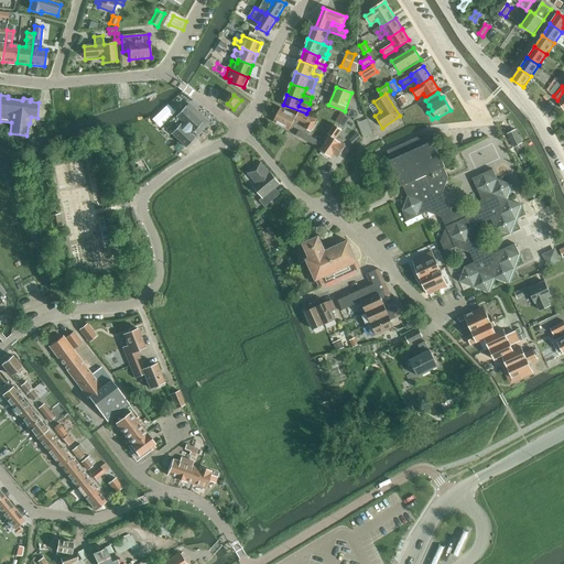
[(401,108),(408,104),(403,96),(397,100),(401,108)]
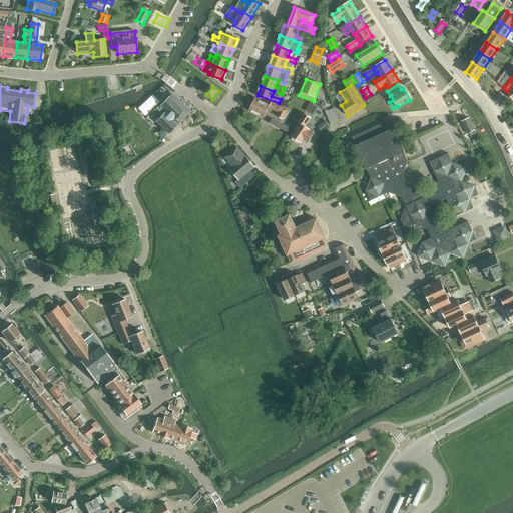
[(169,97),(159,107),(158,106),(154,110),(159,115),(160,116),(156,121),(169,133),(177,124),(173,120),(174,119),(176,120),(184,111),(169,97)]
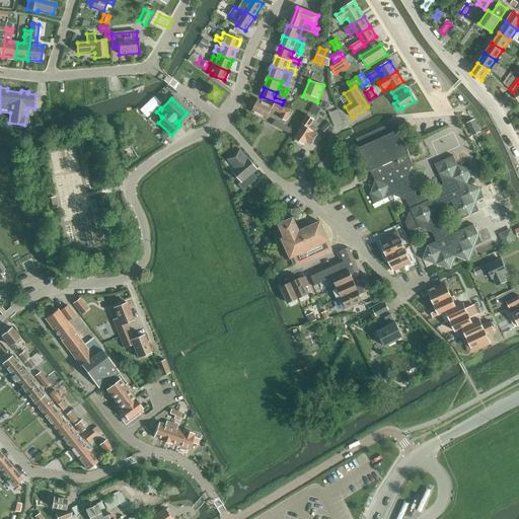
[(274,107),(260,99),(252,112),(267,120),(272,109),(282,115),(281,118),(286,121),(291,112),(275,103),(274,107)]
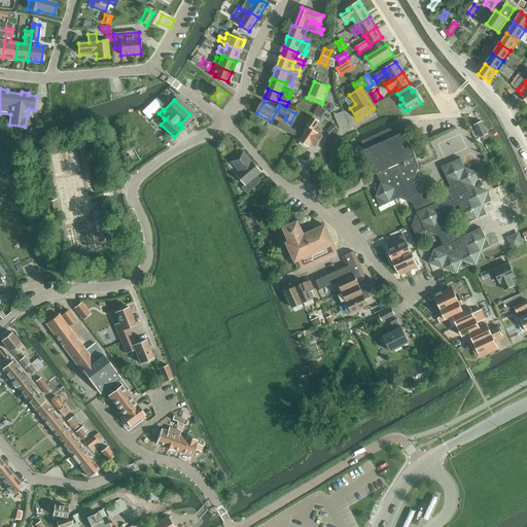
[(318,105),(314,113),(318,116),(322,108),(318,105)]
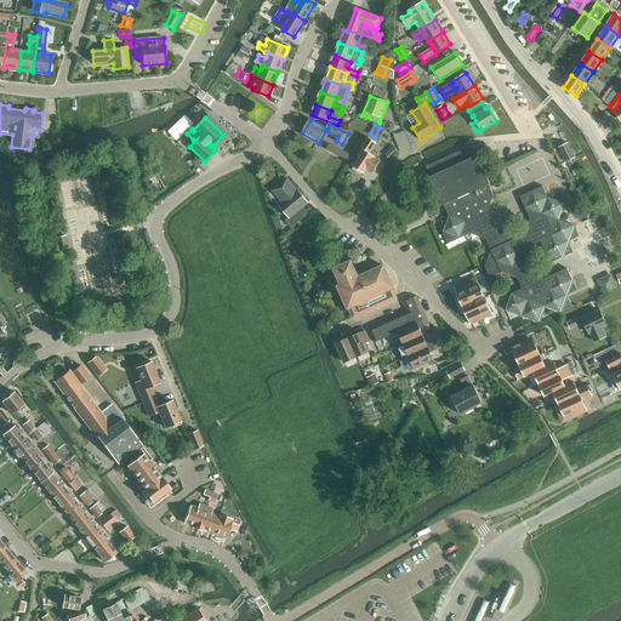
[(372,172),(380,161),(370,154),(377,143),(369,138),(362,148),(363,149),(352,165),(364,174),(366,169),(372,172)]
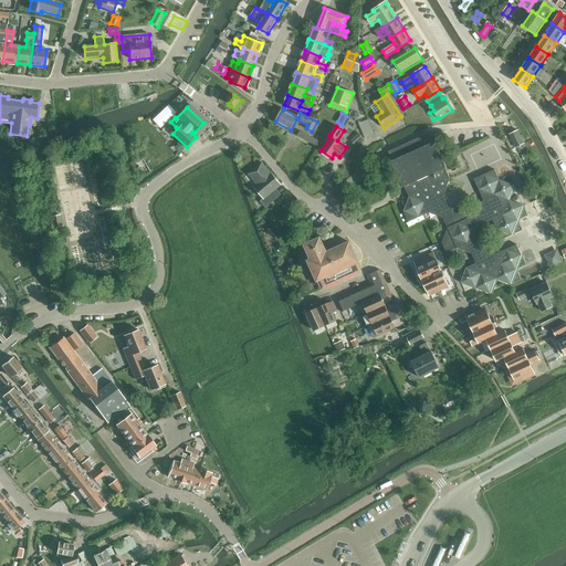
[(515,148),(524,144),(517,130),(509,135),(515,148)]
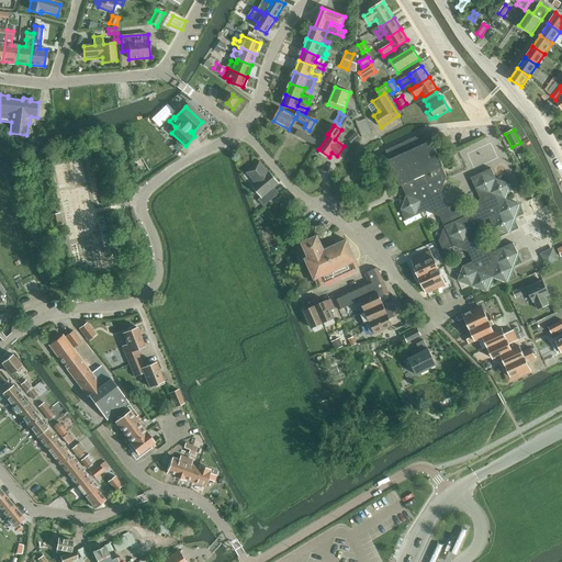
[(316,146),(318,141),(298,131),(295,135),(316,146)]
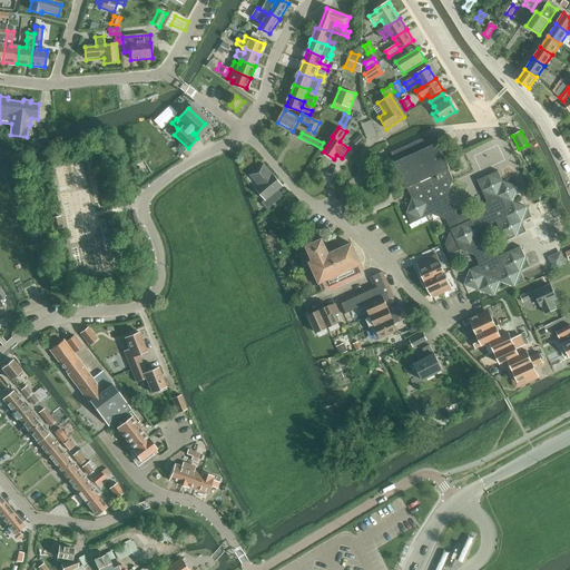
[(357,147),(365,139),(361,135),(353,141),(357,147)]
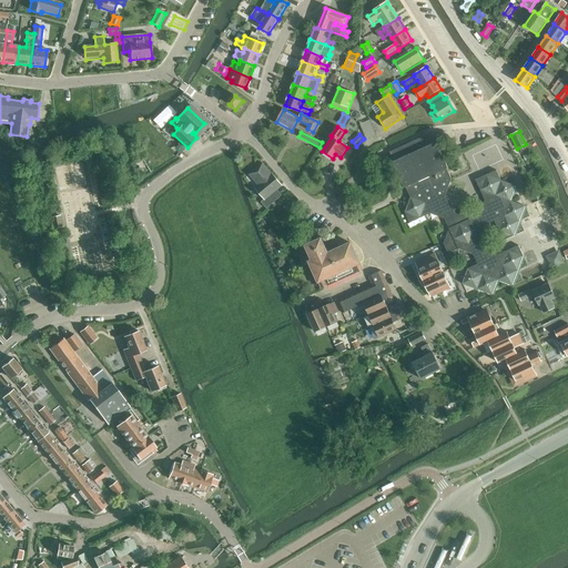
[(434,143),(429,134),(391,152),(395,162),(393,163),(394,164),(393,165),(402,185),(403,184),(404,189),(407,188),(412,198),(406,213),(412,223),(432,214),(446,220),(452,230),(446,245),(450,254),(459,250),(473,255),(477,265),(468,269),(463,285),(493,295),(497,282),(513,286),(523,256),(517,246),(496,255),(483,249),(478,240),(483,226),(493,222),(497,231),(514,237),(524,208),(510,202),(516,186),(500,181),(496,172),(476,182),(485,202),(478,216),(469,221),(455,214),(446,193),(452,180),(446,169),(447,169),(435,142),(434,143)]
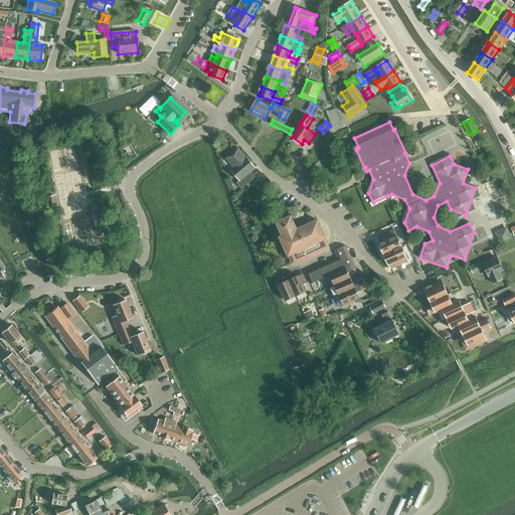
[(246,158),(238,149),(226,159),(234,168),(231,171),(240,181),(237,184),(242,189),(253,179),(249,174),(256,168),(246,157),(246,158)]
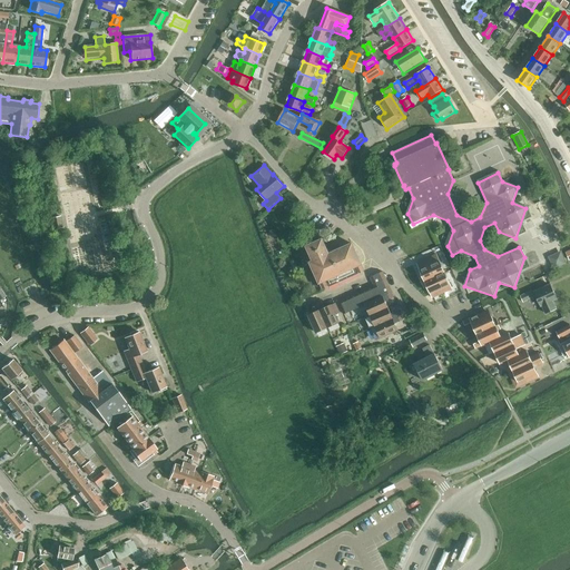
[(64,227),(61,216),(50,218),(52,229),(64,227)]
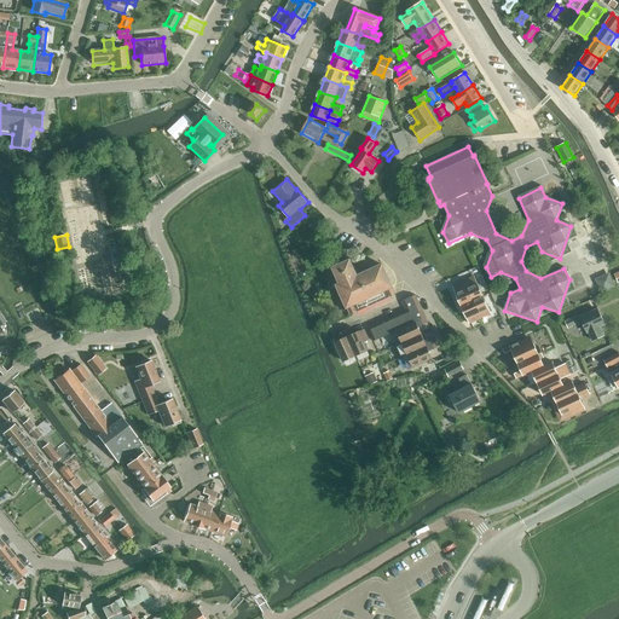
[(339,285),(347,305),(392,285),(382,266),(357,277),(351,261),(334,268),(341,284),(339,285)]
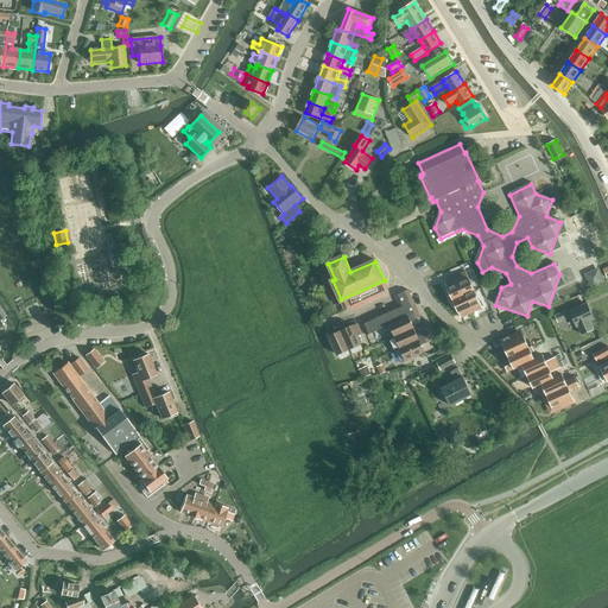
[(450,303),(475,291),(467,272),(445,282),(451,296),(448,297),(450,303)]
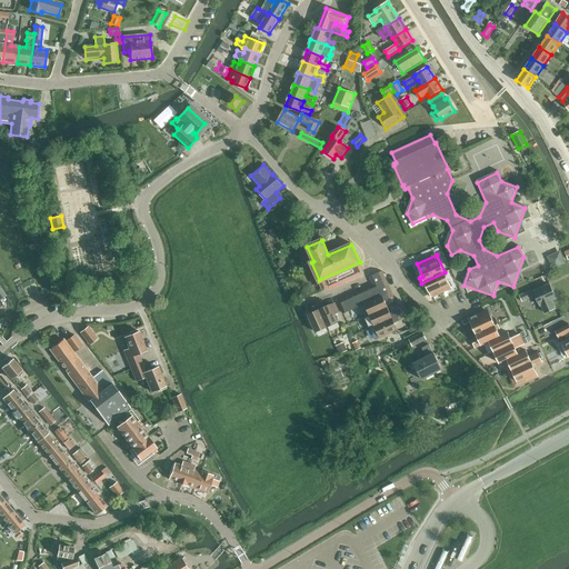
[(562,258),(555,255),(551,263),(559,266),(562,258)]
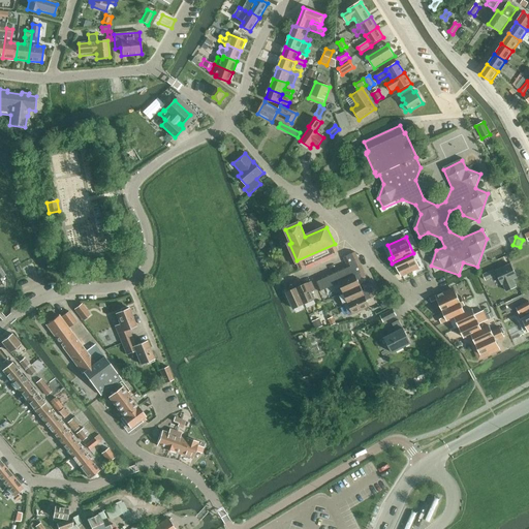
[(338,252),(335,244),(297,260),(300,269),(338,252)]
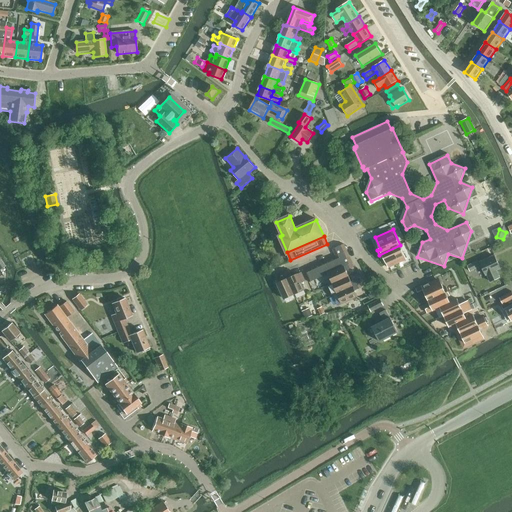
[(339,261),(342,268),(352,263),(344,244),(333,249),(336,257),(339,261)]
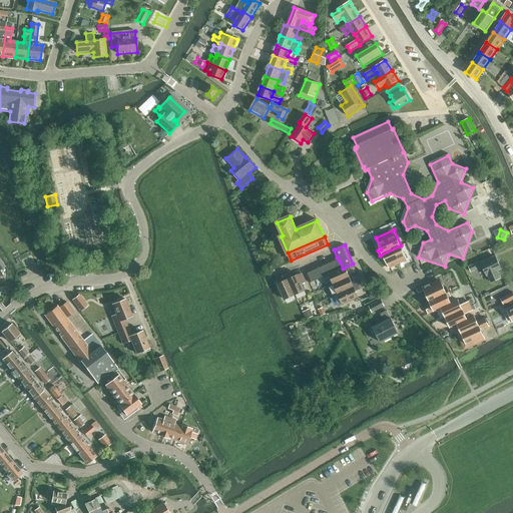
[(401,245),(380,255),(382,260),(385,259),(389,269),(408,261),(401,245)]
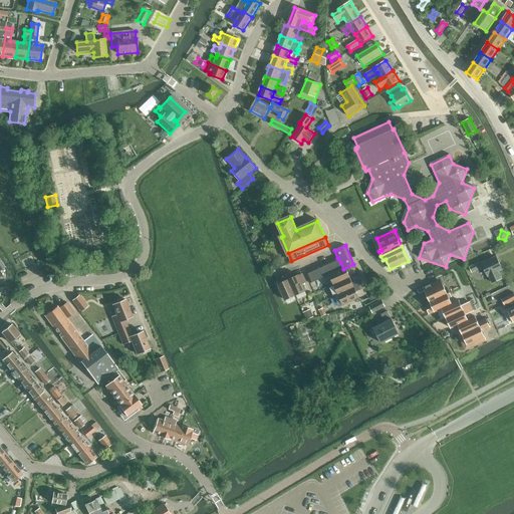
[(482,261),(469,267),(472,273),(484,267),(492,283),(501,278),(498,272),(503,269),(497,257),(483,263),(482,261)]
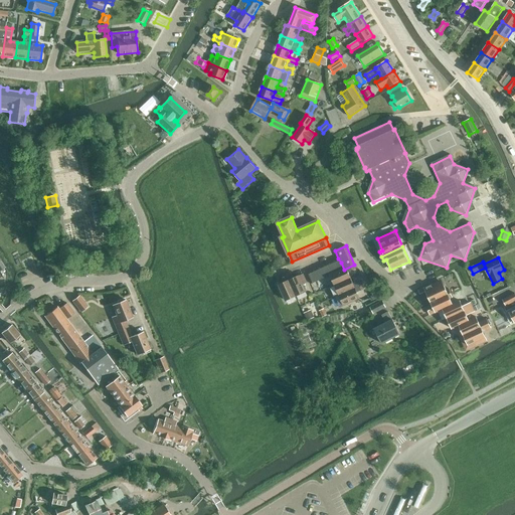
[(333,261),(338,272),(344,270),(341,263),(338,259),(333,261)]
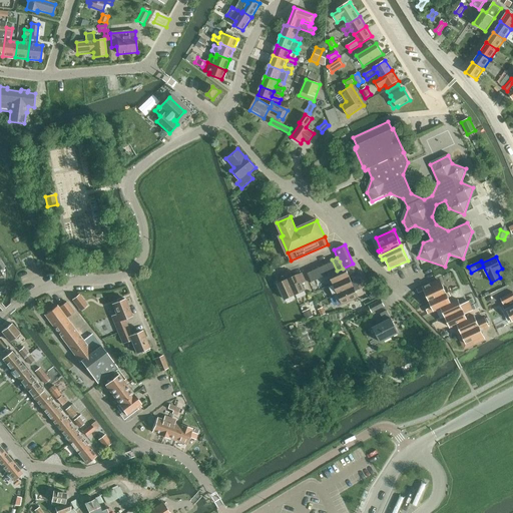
[(327,262),(332,274),(337,271),(332,260),(327,262)]
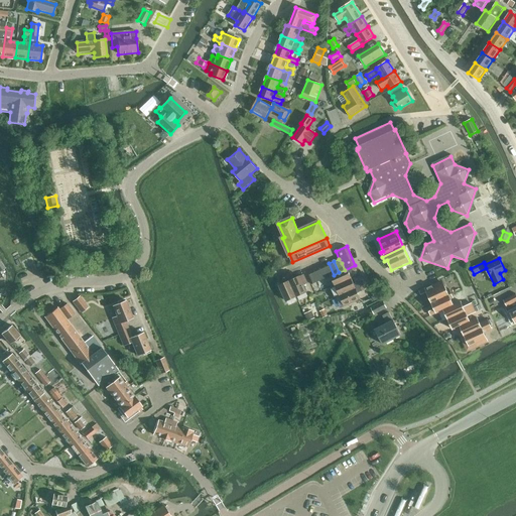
[(329,277),(332,276),(334,275),(329,263),(323,266),(329,277)]
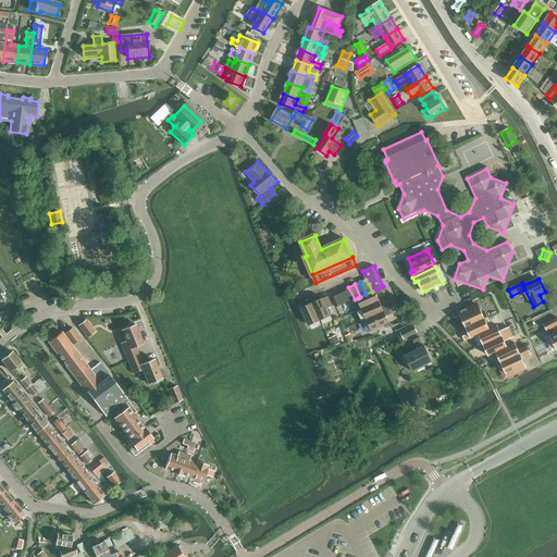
[(360,297),(358,298),(362,309),(380,301),(378,295),(385,292),(383,286),(372,292),(366,294),(360,297)]
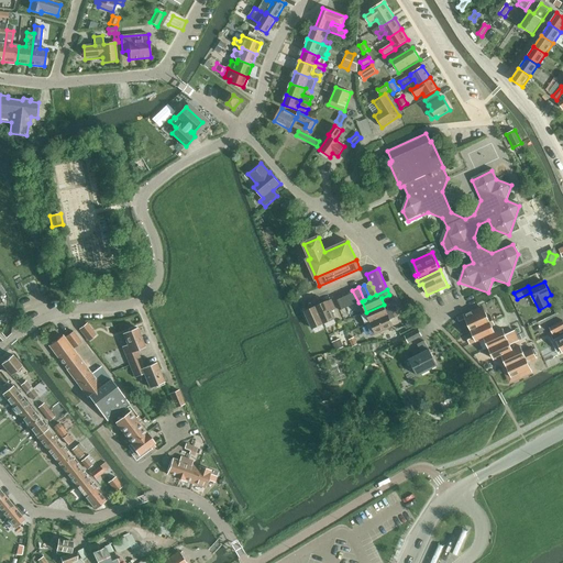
[(346,293),(352,306),(359,302),(352,290),(346,293)]
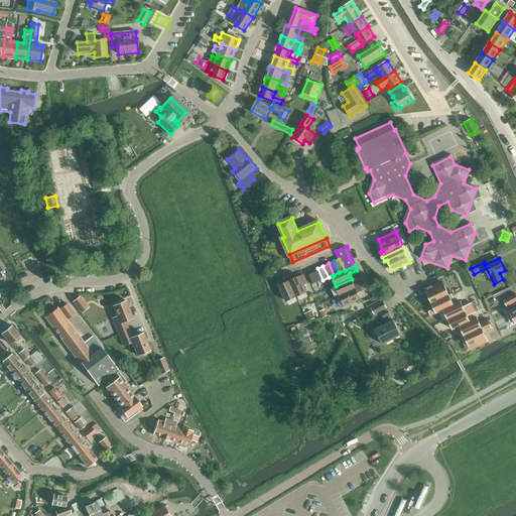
[(317,282),(323,280),(317,268),(312,271),(317,282)]
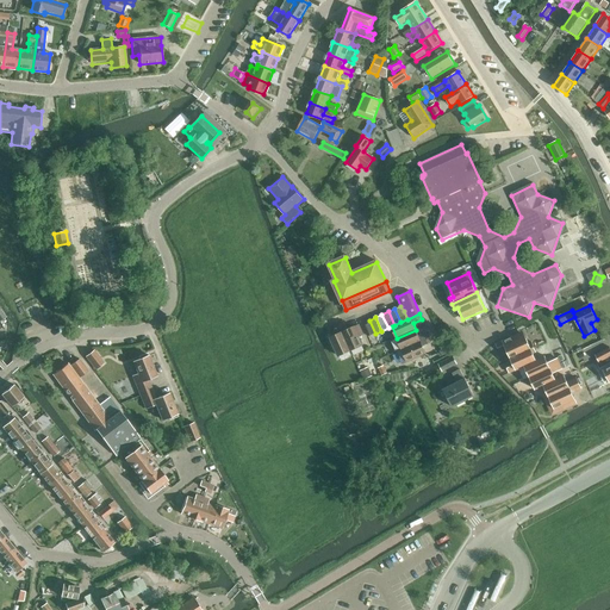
[(375,334),(369,321),(362,324),(368,337),(375,334)]
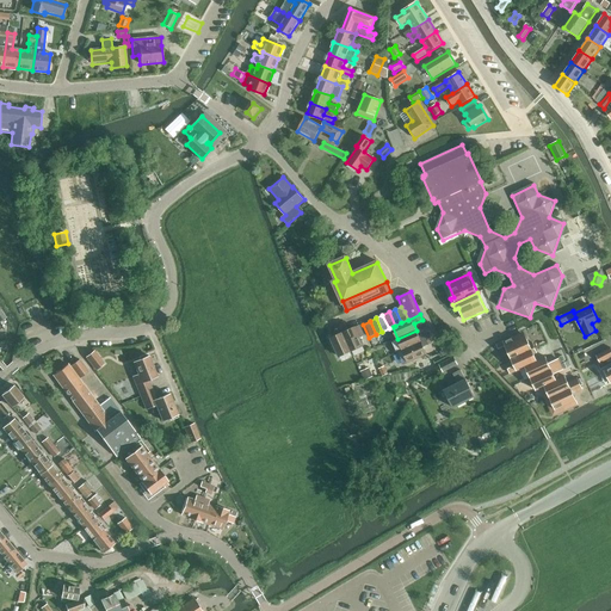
[(340,325),(352,351),(364,346),(360,338),(365,335),(360,326),(356,327),(349,331),(345,322),(340,325)]
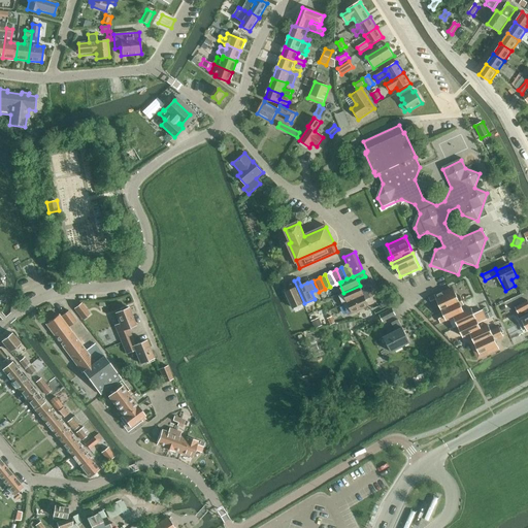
[(294,308),(304,303),(294,281),(290,283),(293,290),(287,292),(294,308)]
